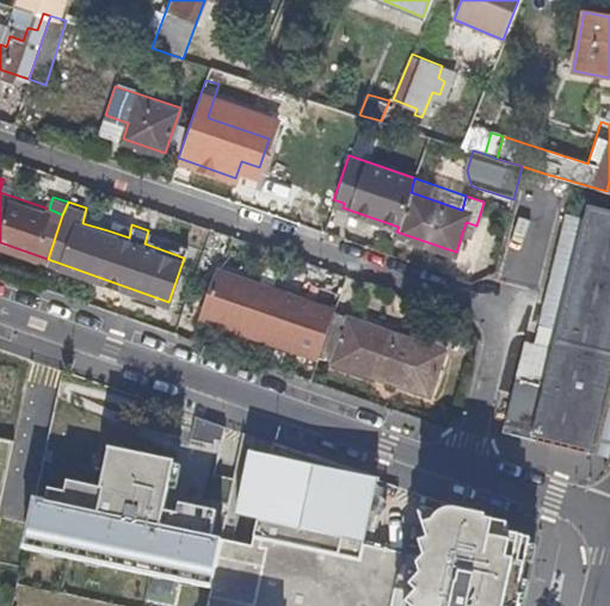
[(591,447),(609,368),(609,209),(591,204),(587,216),(583,237),(579,252),(573,278),(570,288),(566,309),(564,316),(556,346),(550,366),(518,359),(501,426),(591,447)]
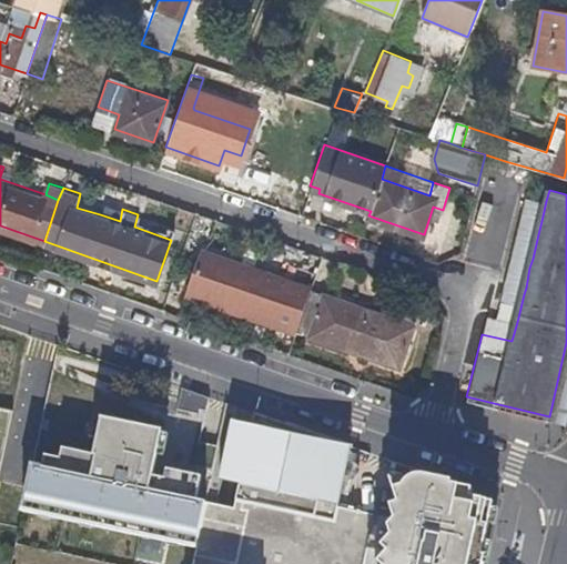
[(542,221),(546,201),(525,195),(520,217),(542,221)]
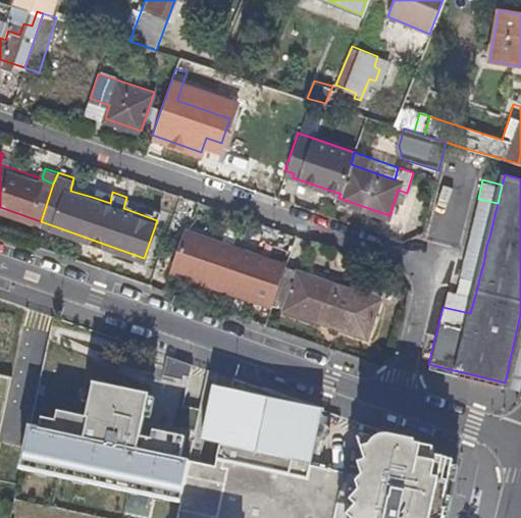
[(110,203),(112,192),(95,187),(92,197),(110,203)]
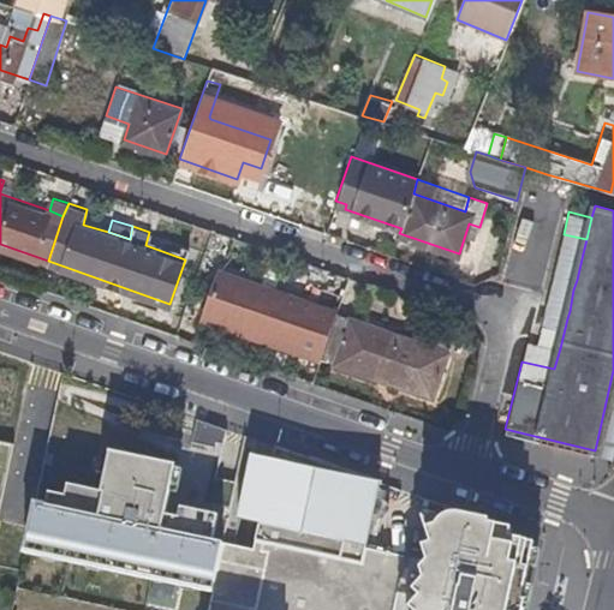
[(577,280),(583,253),(560,249),(554,275),(577,280)]
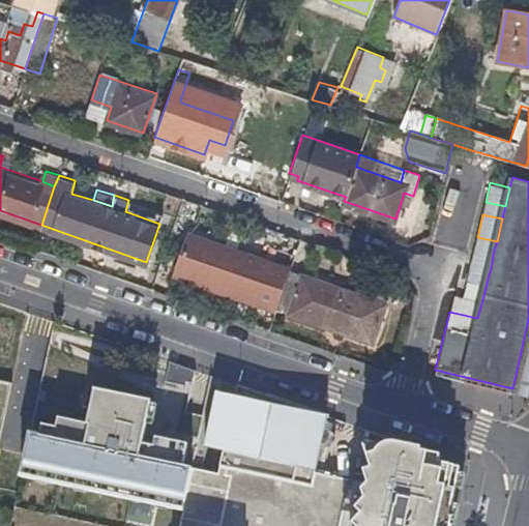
[(290,266),(189,232),(181,258),(232,275),(228,290),(264,303),(265,301),(277,305),(290,266)]
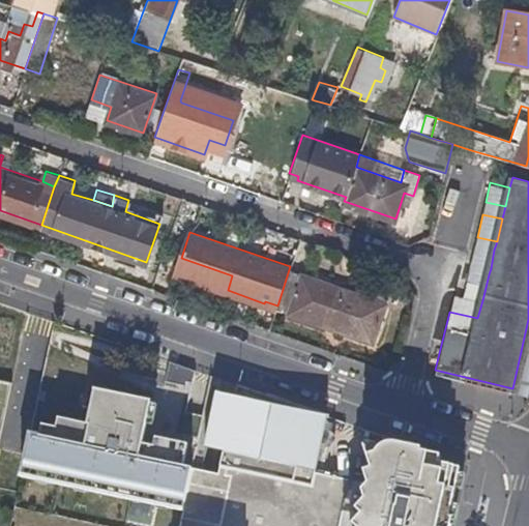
[(491,268),(494,250),(474,245),(470,263),(491,268)]
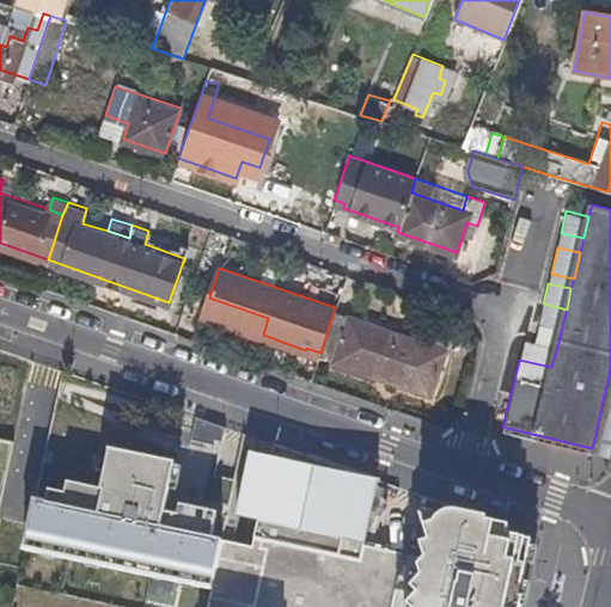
[(263,335),(268,318),(209,298),(205,314),(263,335)]
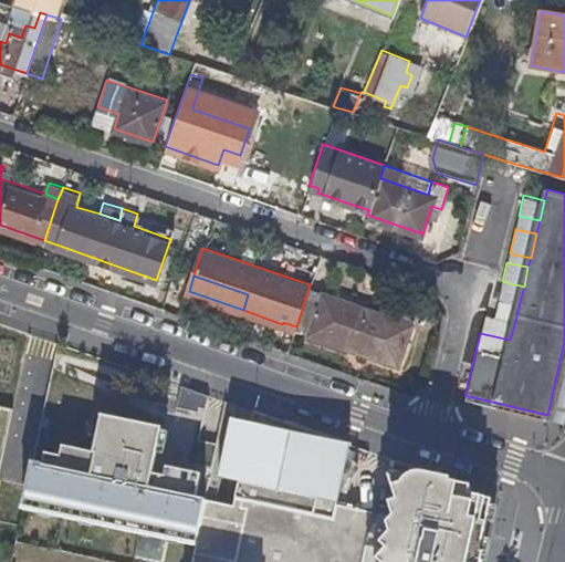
[(522,293),(524,287),(502,281),(500,289),(522,293)]
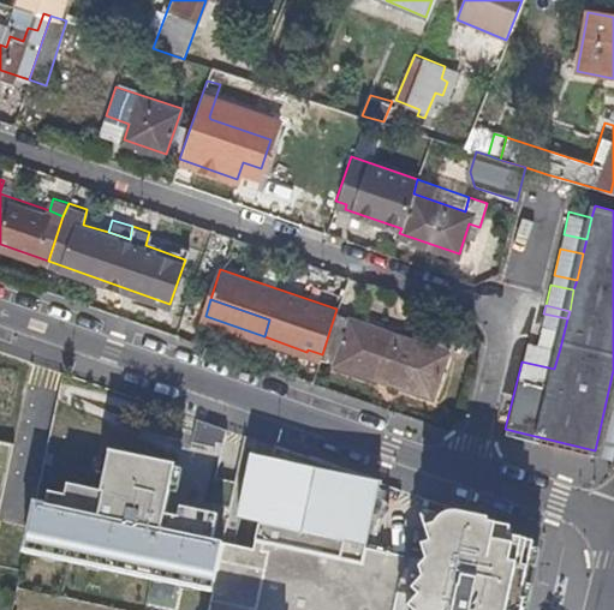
[(401,364),(411,335),(337,309),(322,354),(333,359),(337,362),(377,376),(382,359),(401,364)]
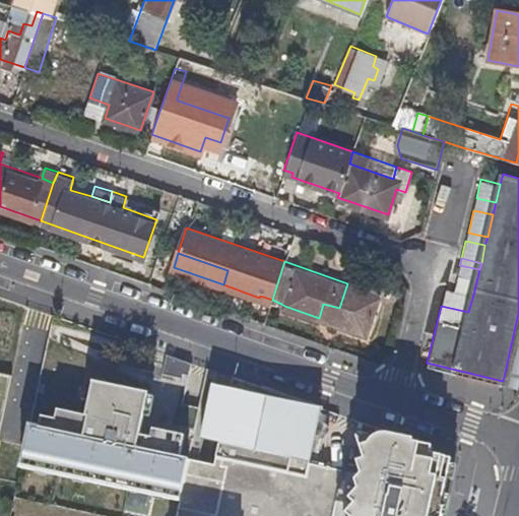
[(363,333),(373,302),(358,297),(360,287),(347,283),(339,308),(323,304),(319,318),(363,333)]
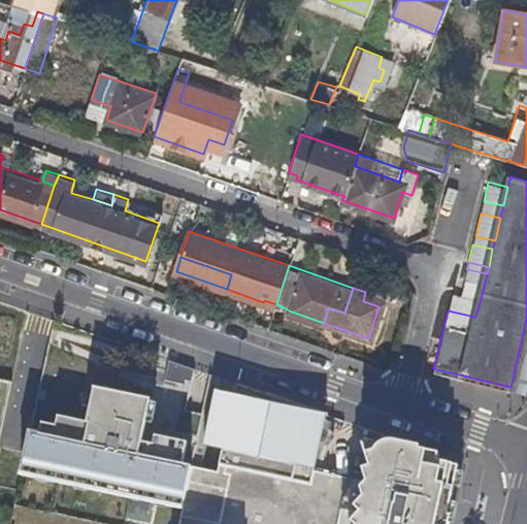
[(379,306),(382,297),(365,292),(363,301),(379,306)]
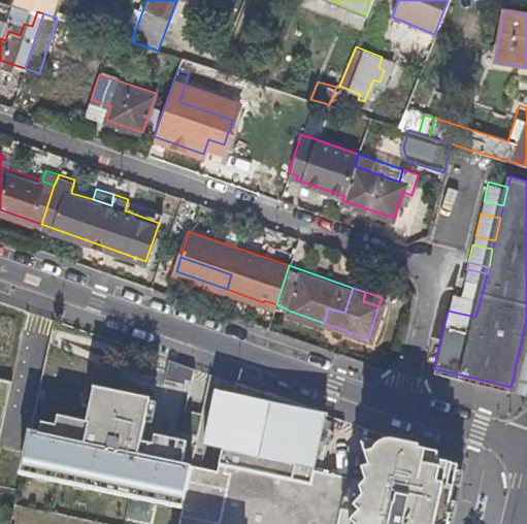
[(475,317),(481,299),(452,292),(448,310),(475,317)]
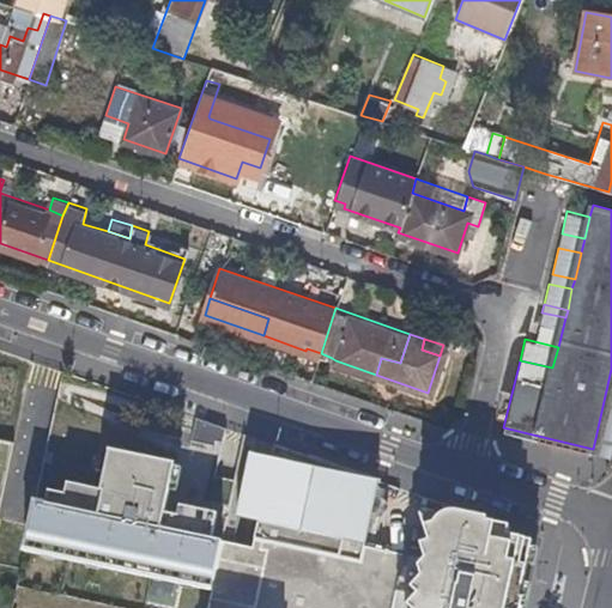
[(603,466),(611,429),(611,369),(593,449),(588,463),(603,466)]
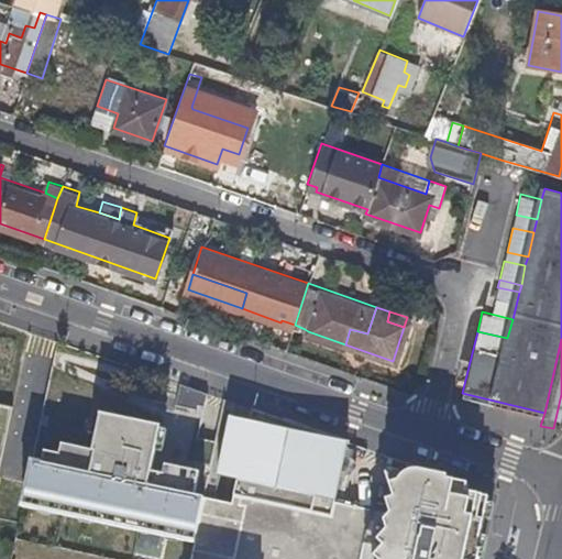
[(540,426),(544,413),(462,393),(459,406),(540,426)]
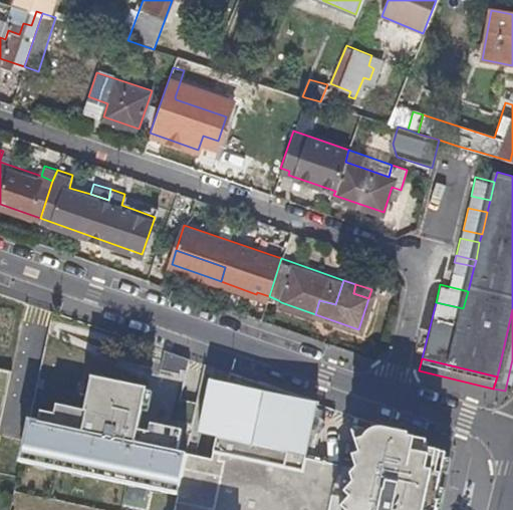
[(0,425),(13,366),(0,362),(0,425)]
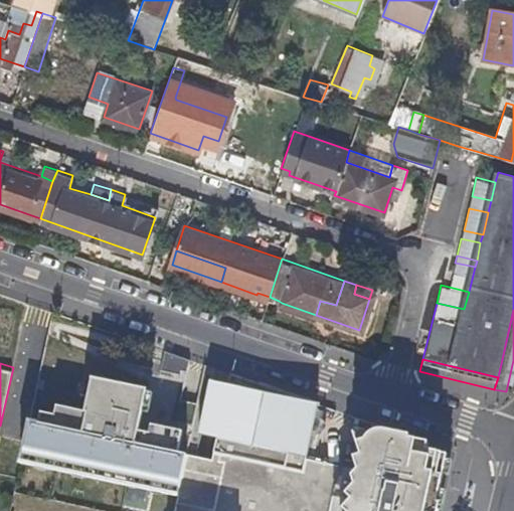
[(349,510),(358,468),(306,458),(320,399),(204,377),(189,449),(133,436),(143,390),(87,378),(75,422),(33,414),(17,464),(178,497),(175,510),(349,510)]
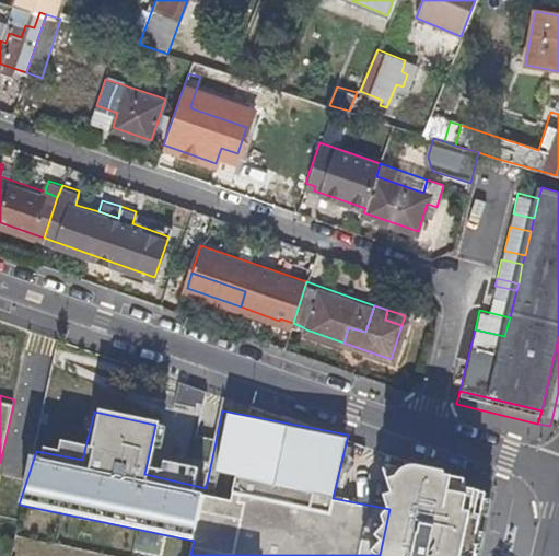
[(470,555),(485,488),(397,471),(389,509),(380,555),(470,555)]
